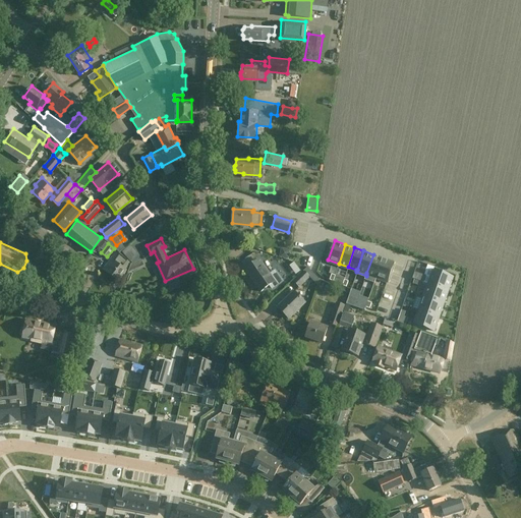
[(126,269),(121,265),(126,259),(115,251),(103,268),(118,279),(126,269)]
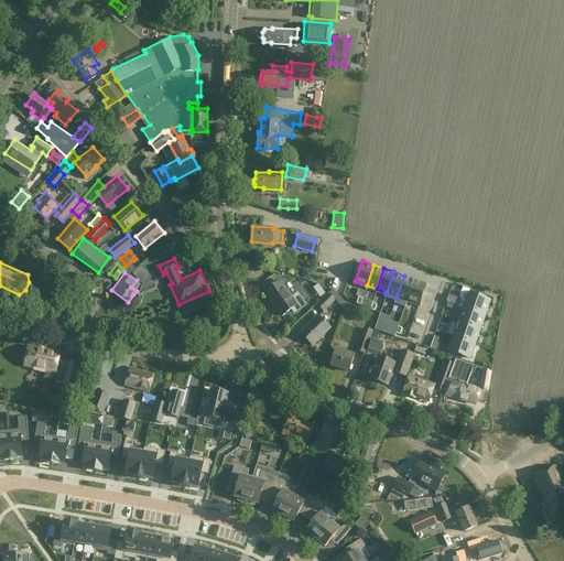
[(42,281),(54,287),(57,279),(45,273),(42,281)]
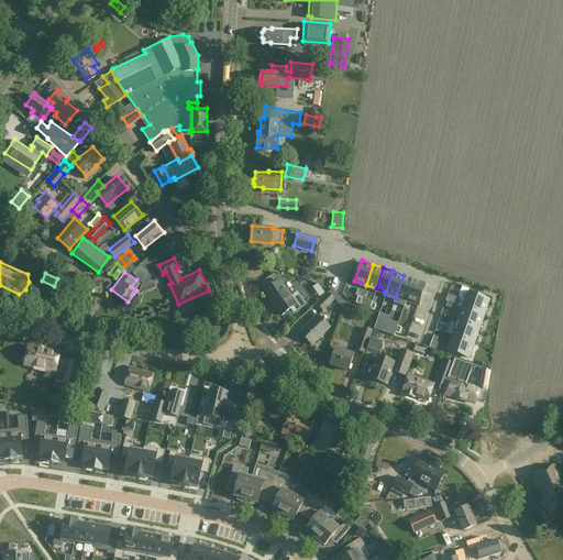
[(144,284),(153,280),(151,274),(142,282),(144,284)]
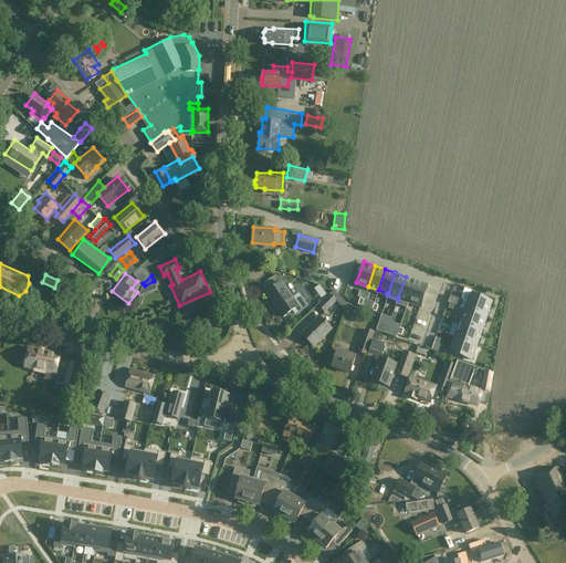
[(316,290),(322,287),(317,275),(311,279),(316,290)]
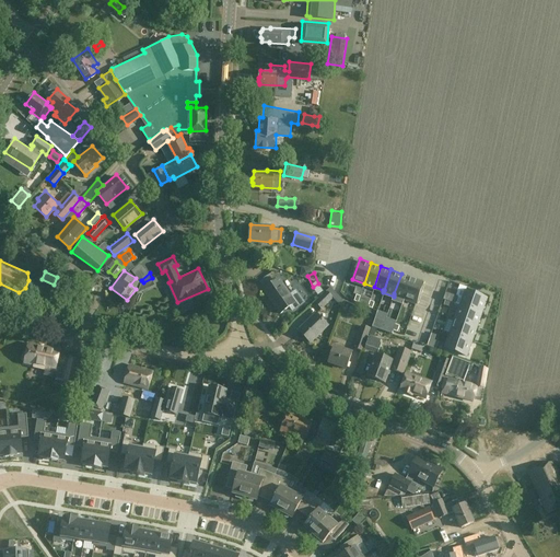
[(401,274),(394,293),(394,294),(404,298),(411,277),(401,274)]
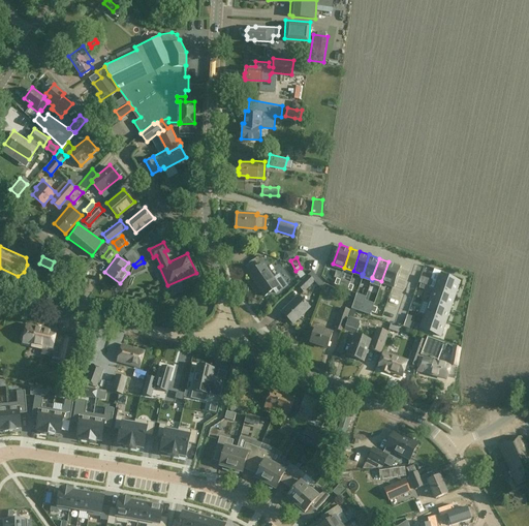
[(281,274),(278,274),(274,276),(263,261),(249,272),(265,295),(273,288),(275,290),(278,291),(286,285),(287,282),(281,274)]
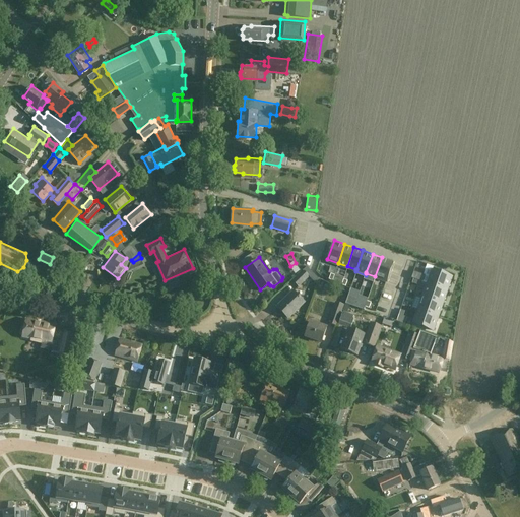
[(382,257),(375,276),(386,279),(392,260),(382,257)]
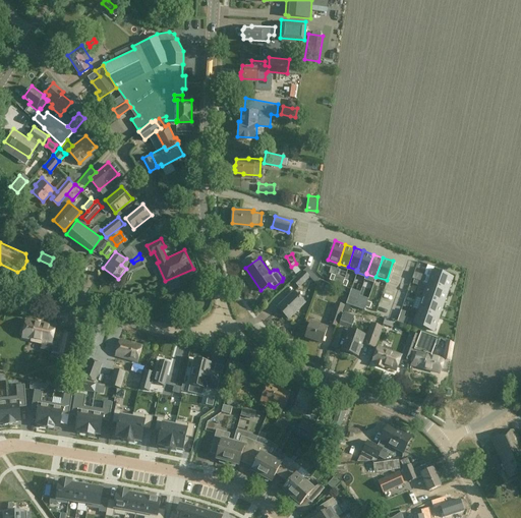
[(303,270),(293,279),(299,286),(310,276),(307,273),(304,269),(303,270)]
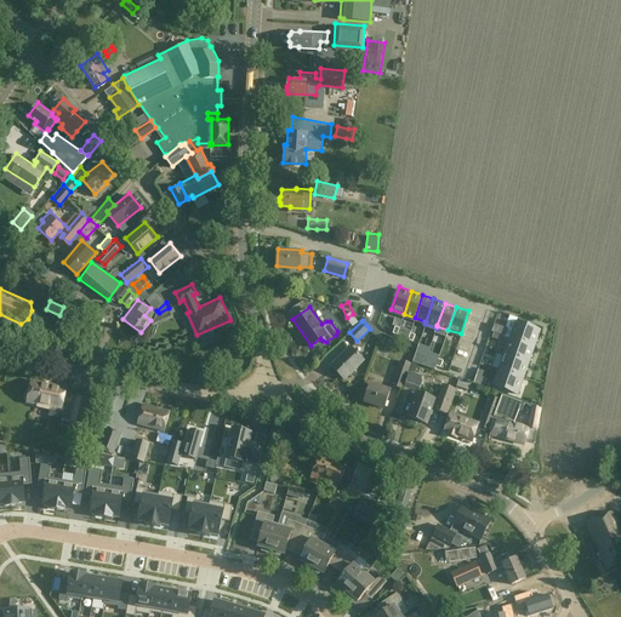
[(516,320),(510,336),(534,344),(540,329),(516,320)]
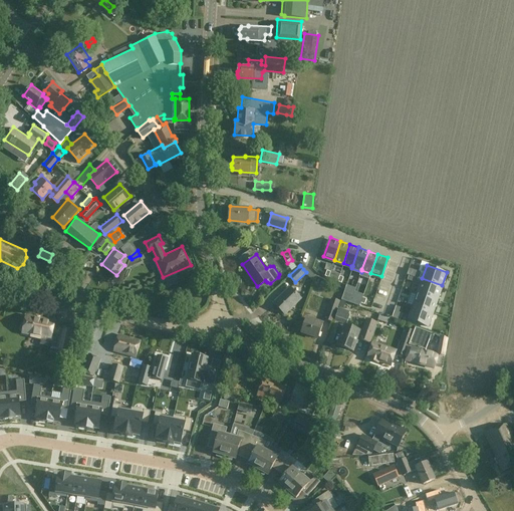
[(409,266),(407,273),(418,277),(421,270),(409,266)]
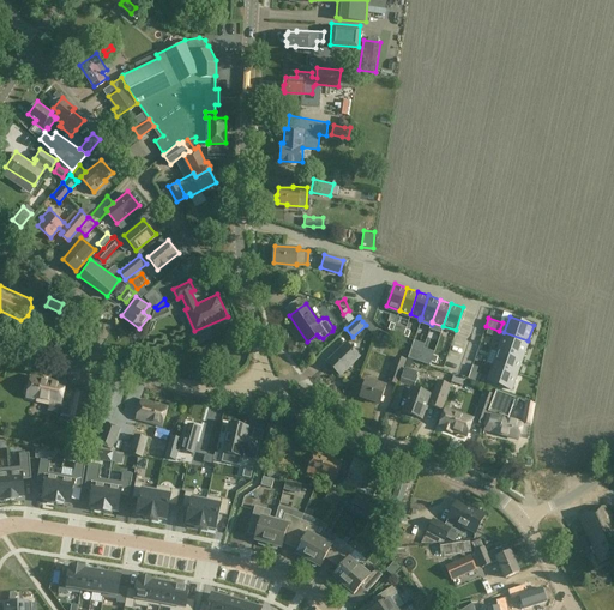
[(504,332),(499,348),(523,356),(528,340),(504,332)]
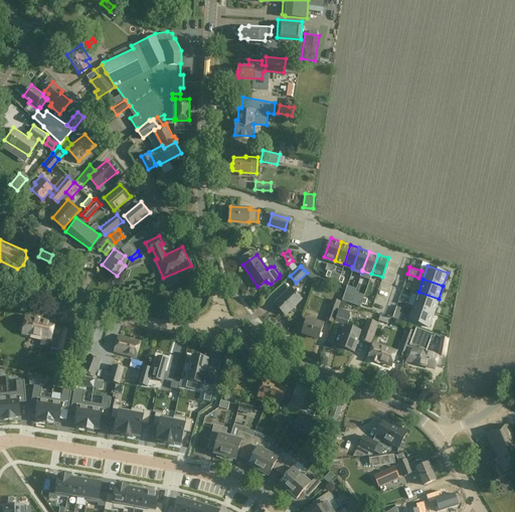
[(302,297),(291,286),(275,302),(285,313),(302,297)]
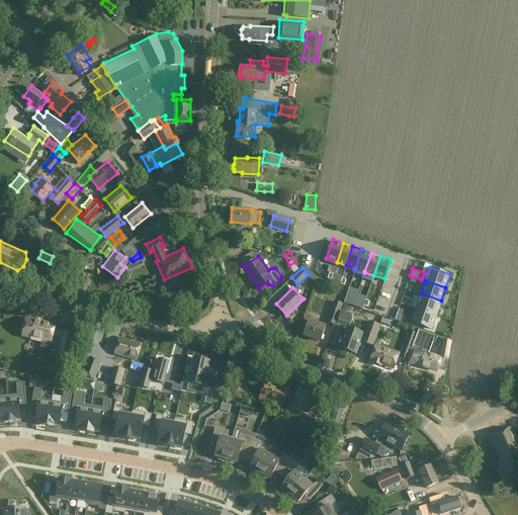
[(353,304),(356,295),(347,292),(344,301),(353,304)]
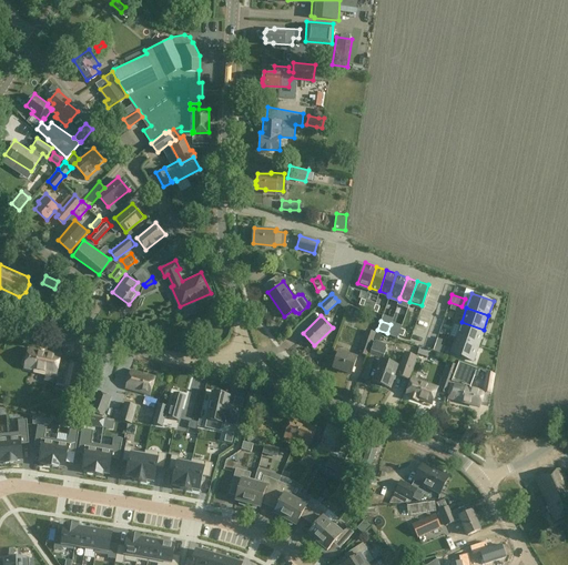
[(462,322),(456,336),(478,344),(484,330),(462,322)]
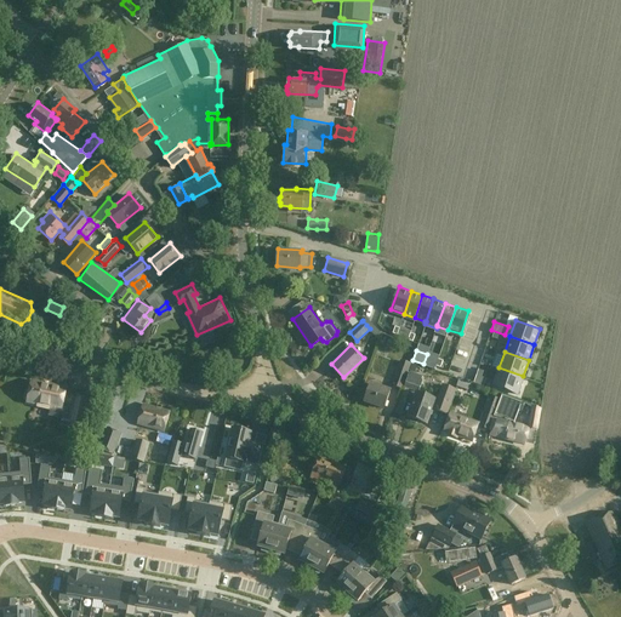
[(400,359),(392,383),(402,387),(411,363),(400,359)]
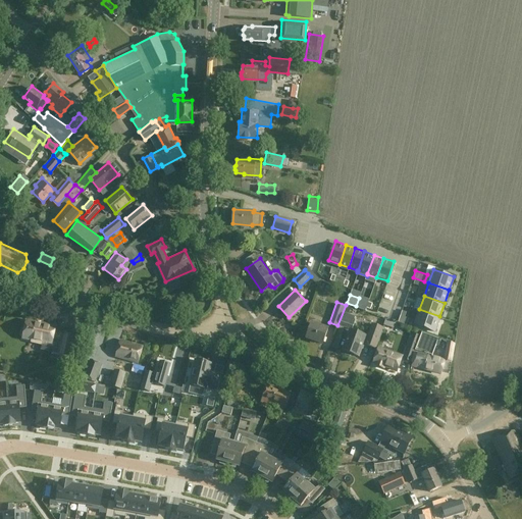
[(419,309),(414,322),(435,329),(439,316),(419,309)]
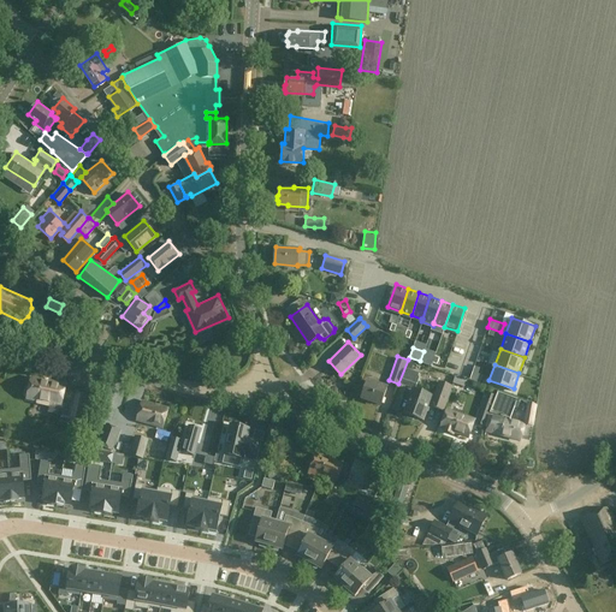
[(407,366),(402,380),(415,385),(421,372),(407,366)]
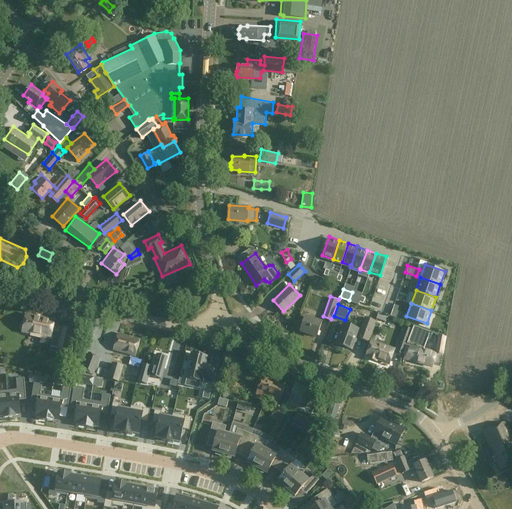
[(40,315),(26,312),(25,320),(22,321),(21,326),(23,327),(22,330),(31,332),(31,333),(51,338),(50,342),(58,344),(58,345),(68,347),(72,327),(62,325),(62,326),(53,324),(55,318),(40,315)]
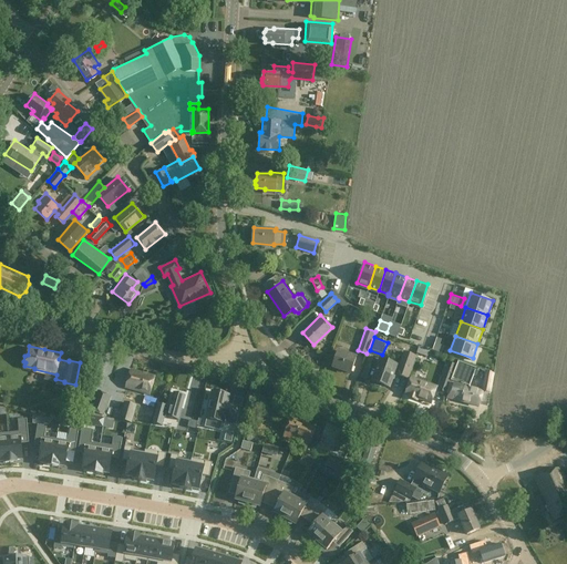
[(339,348),(337,355),(333,352),(330,362),(333,363),(333,365),(350,371),(356,355),(339,348)]
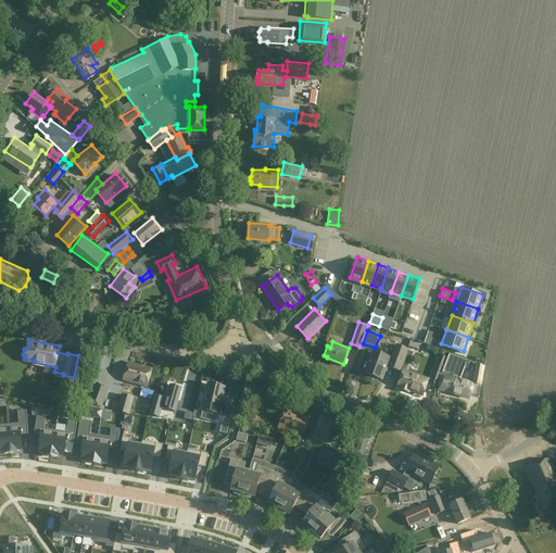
[(397,343),(395,349),(389,366),(400,371),(406,352),(407,348),(397,343)]
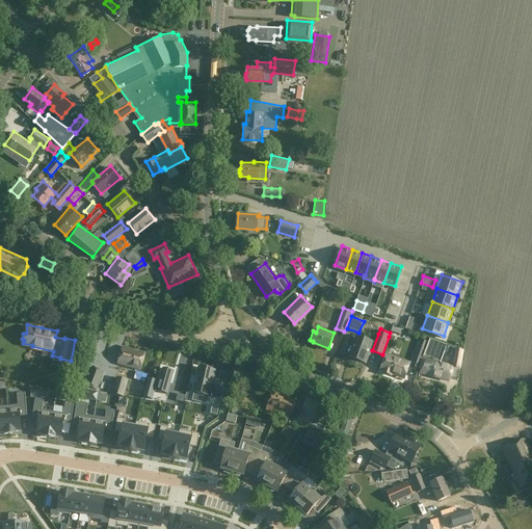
[(349,355),(350,355),(351,359),(355,361),(358,359),(365,361),(373,340),(356,335),(349,355)]
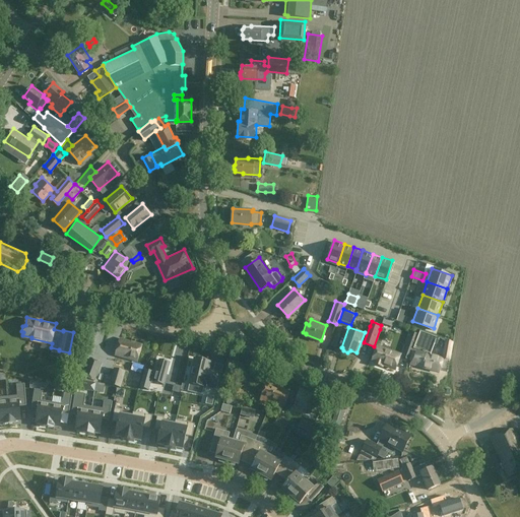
[(419,329),(413,346),(412,348),(414,349),(410,361),(424,364),(424,366),(439,370),(443,357),(431,353),(432,350),(430,348),(428,347),(431,339),(435,341),(437,335),(419,329)]
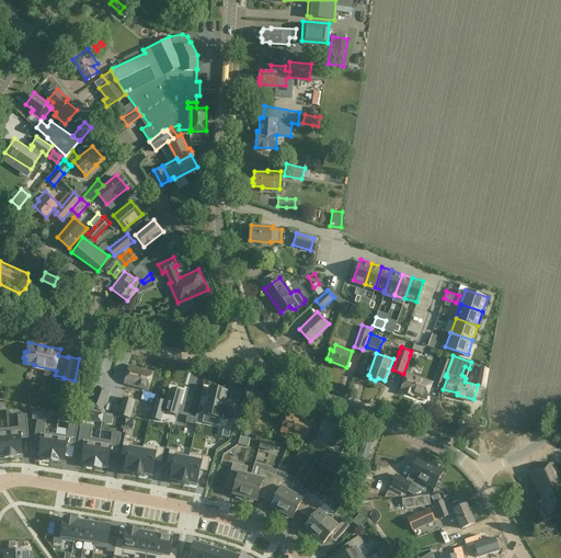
[(124,380),(148,388),(153,369),(129,363),(124,380)]
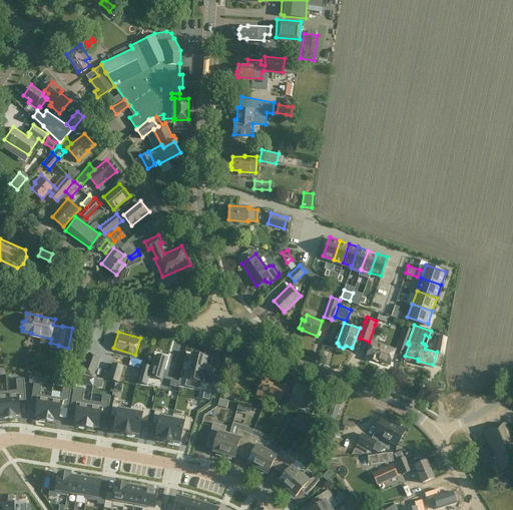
[(439,334),(437,352),(445,354),(448,337),(439,334)]
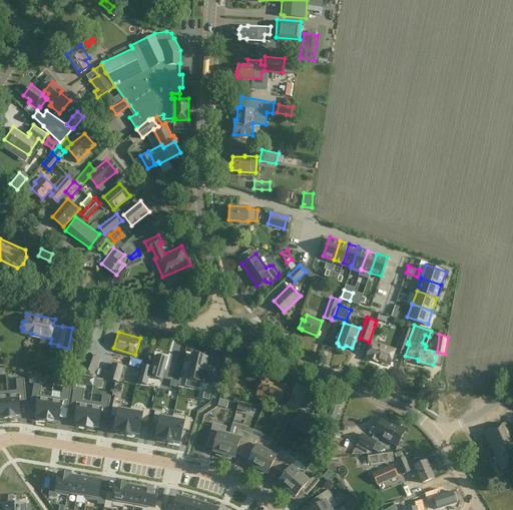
[(407,344),(408,342),(402,339),(397,352),(404,354),(407,344)]
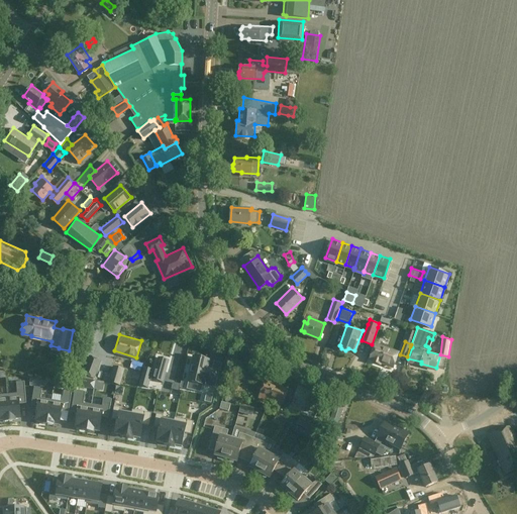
[(81,343),(75,342),(73,351),(79,353),(81,343)]
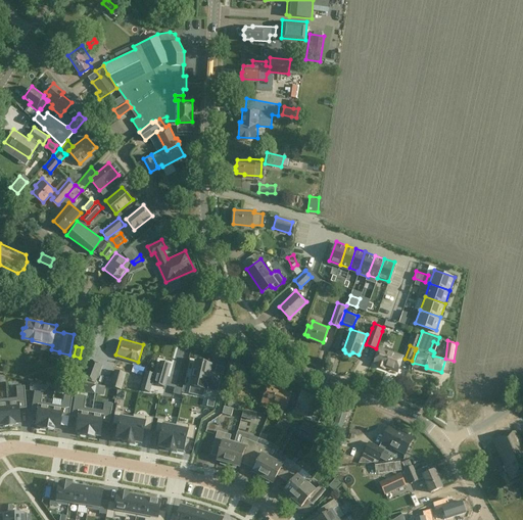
[(402,355),(381,346),(375,361),(378,362),(378,364),(384,367),(385,365),(396,369),(402,355)]
